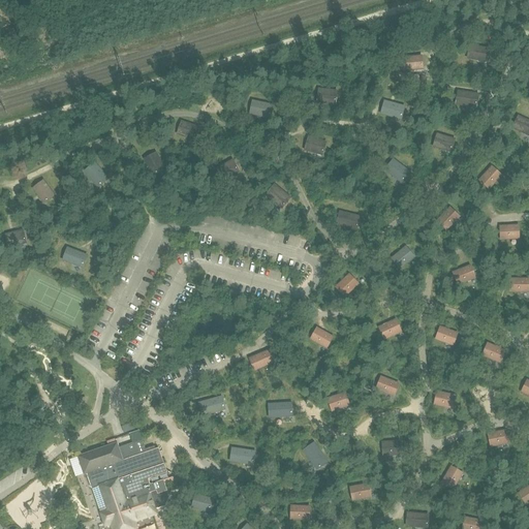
[(491,50),(470,45),(467,59),(488,62),(491,50)]
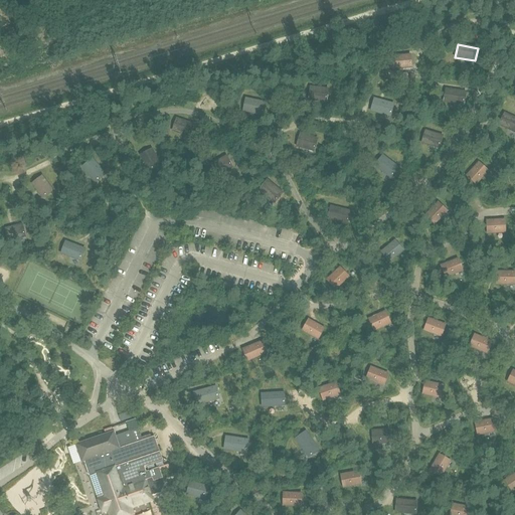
[(410,54),(390,56),(391,69),(411,67),(410,54)]
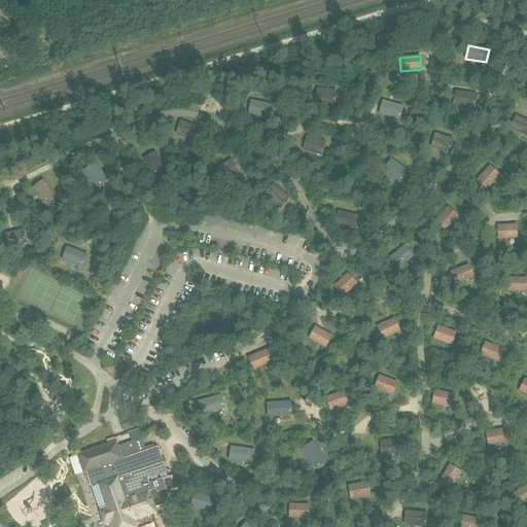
[(335,104),(336,91),(317,90),(316,102),(335,104)]
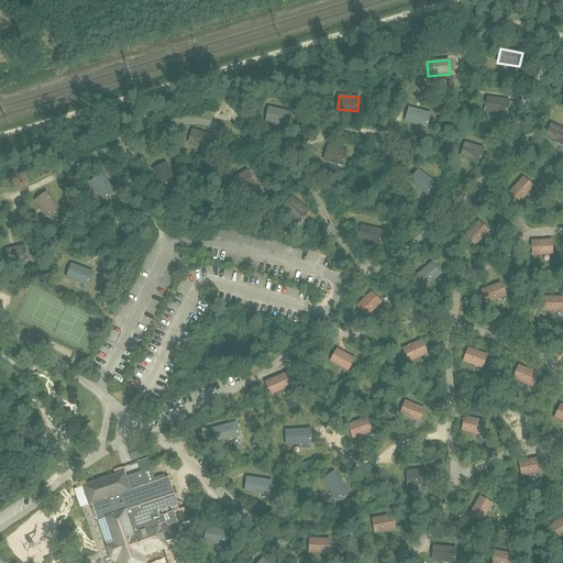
[(509,101),(487,98),(485,111),(507,114),(509,101)]
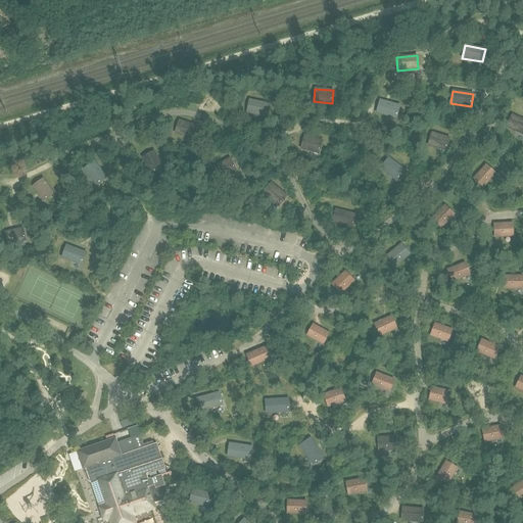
[(267,117),(270,104),(249,100),(247,113),(267,117)]
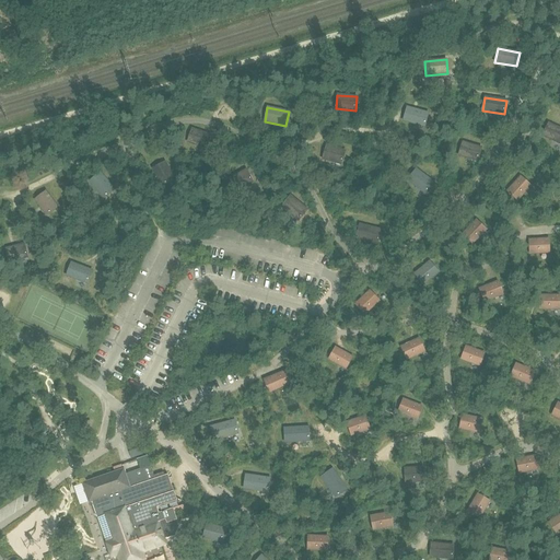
[(429,114),(407,107),(404,121),(424,127),(429,114)]
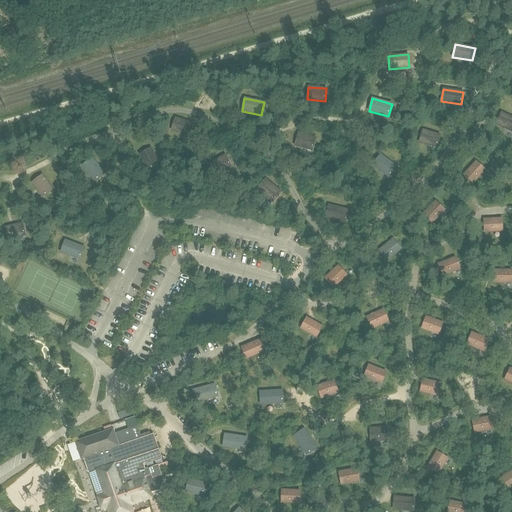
[(511,117),(502,113),(496,124),(511,131),(511,117)]
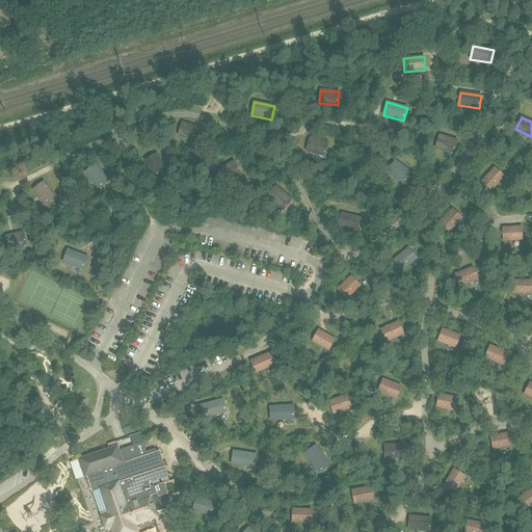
[(201,129),(183,123),(179,135),(196,141),(201,129)]
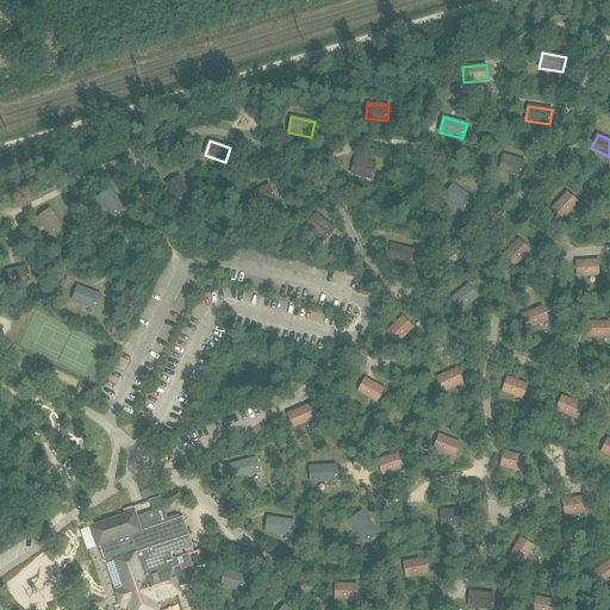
[(500,169),(520,175),(524,161),(504,155),(500,169)]
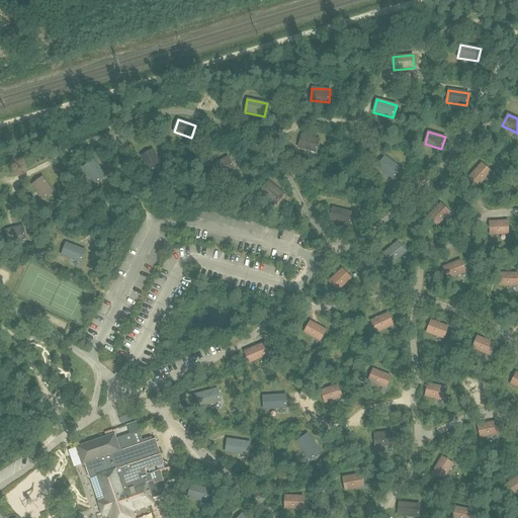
[(320,140),(303,135),(298,148),(316,153),(320,140)]
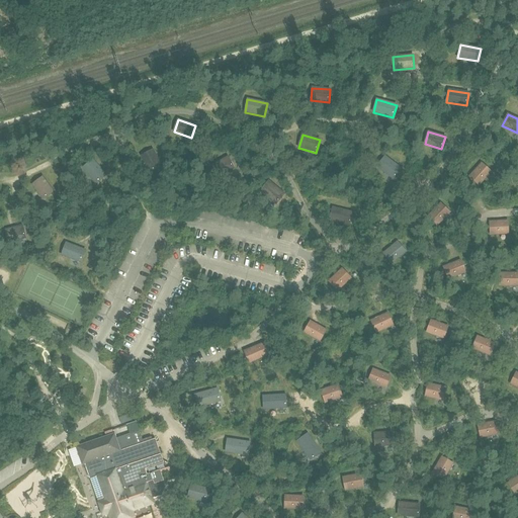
[(142,156),(150,172),(162,166),(153,150),(142,156)]
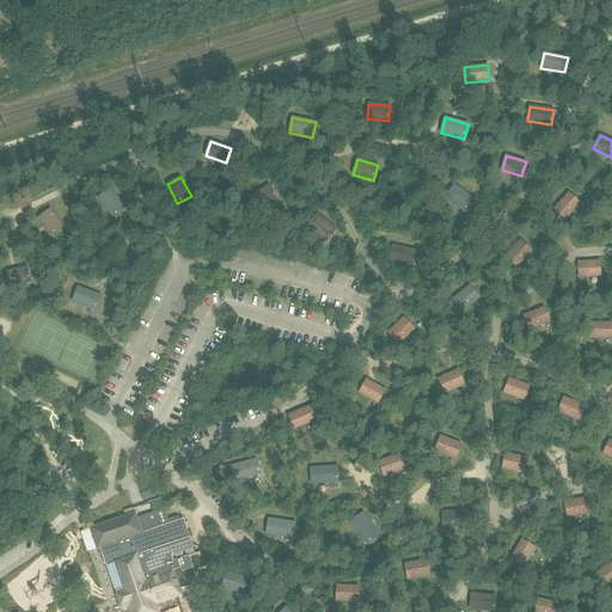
[(258,209),(276,199),(269,185),(251,196),(258,209)]
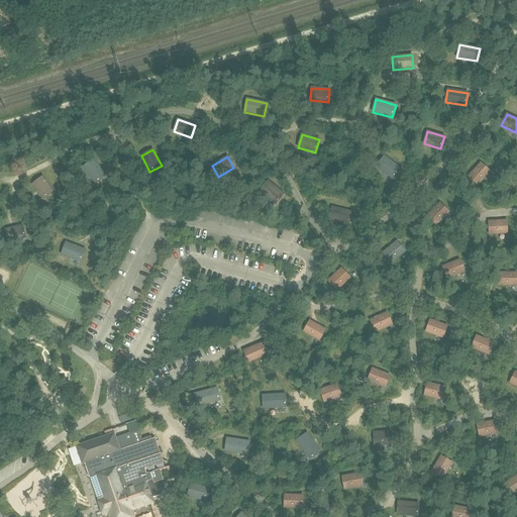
[(385,157),(377,167),(393,179),(400,169),(385,157)]
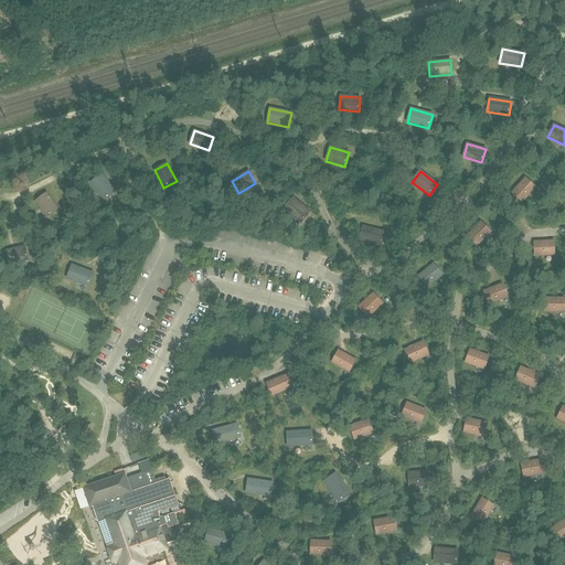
[(102,174),(91,183),(105,200),(116,191),(102,174)]
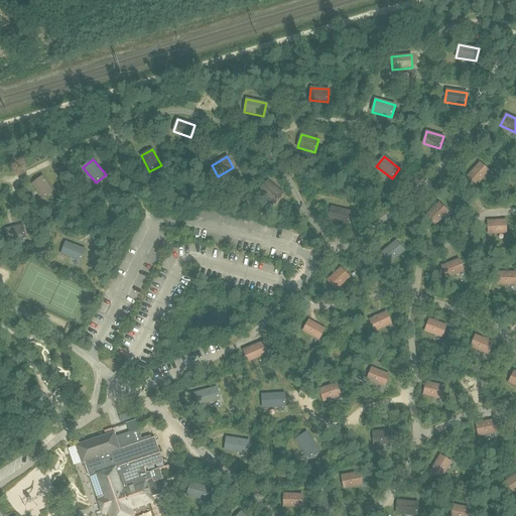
[(480,162),(468,175),(478,184),(490,171),(480,162)]
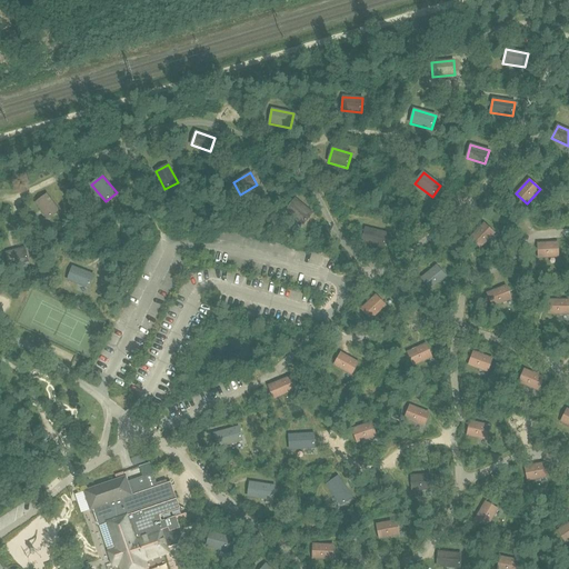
[(59,210),(47,195),(36,203),(48,219),(59,210)]
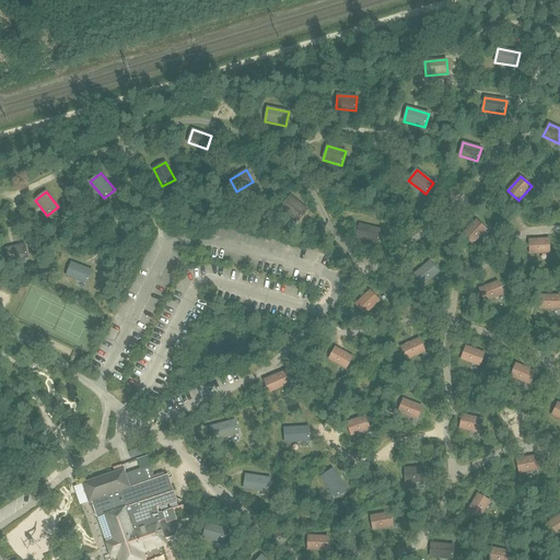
[(291,196),(282,207),(299,221),(307,210),(291,196)]
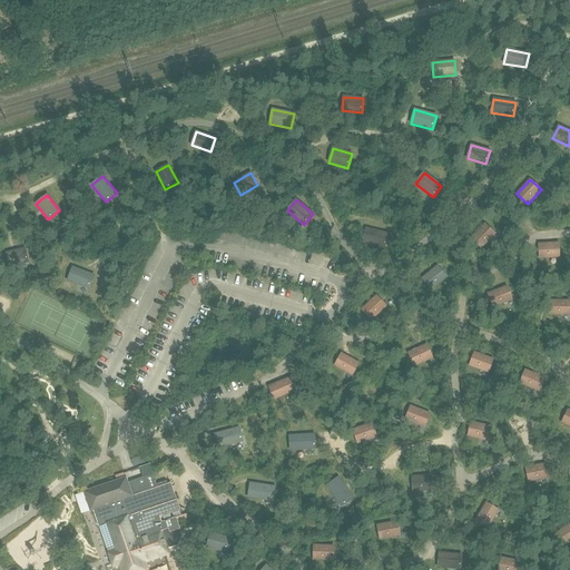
[(485,224),(471,238),(482,248),(495,234),(485,224)]
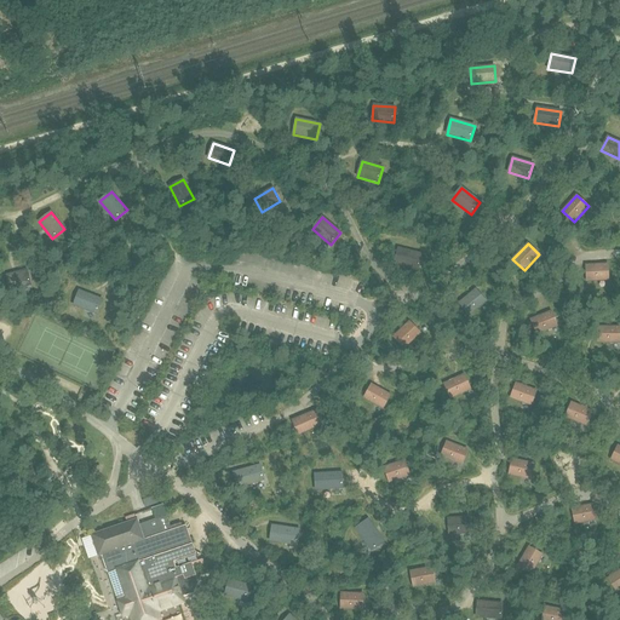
[(399,248),(395,264),(418,270),(422,254),(399,248)]
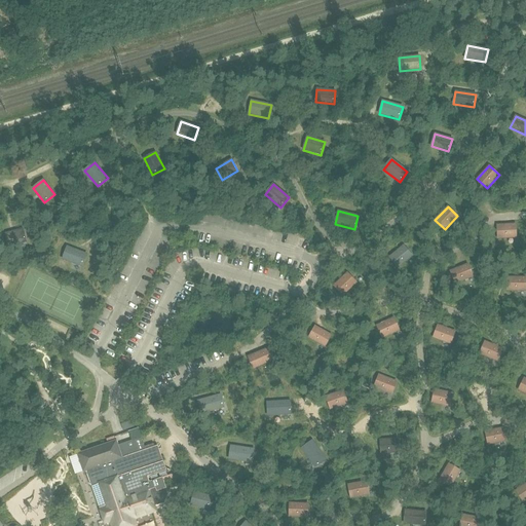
[(516,224),(497,225),(498,238),(517,237),(516,224)]
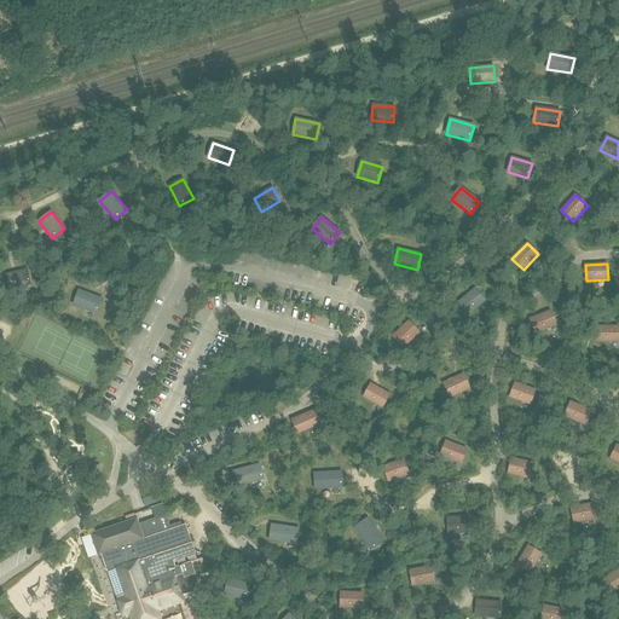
[(32,284),(27,270),(6,276),(11,290),(32,284)]
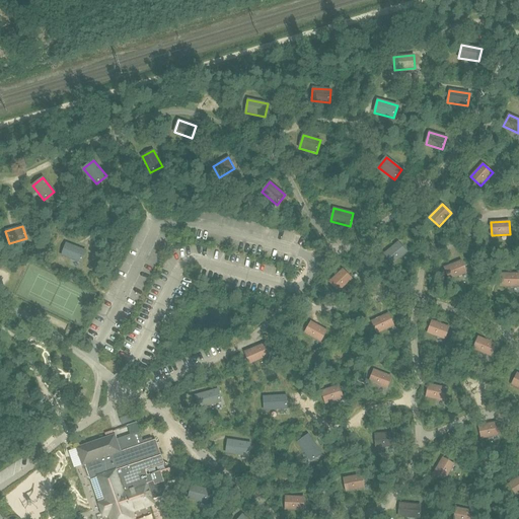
[(398,242),(385,254),(393,264),(406,252),(398,242)]
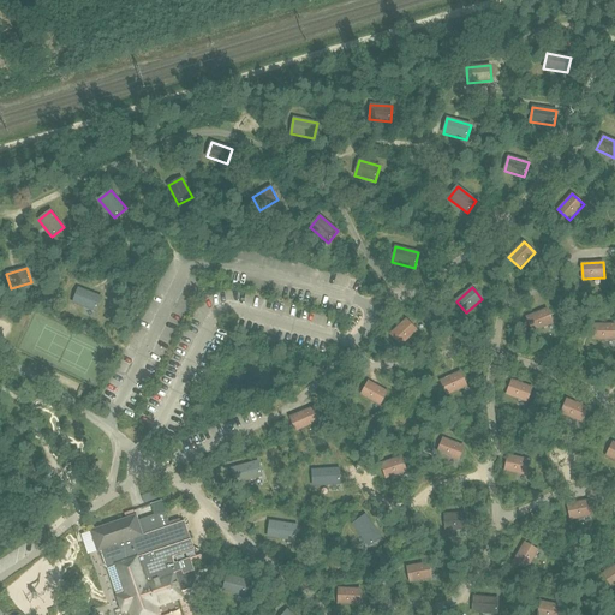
[(101,297),(78,288),(73,303),(96,311),(101,297)]
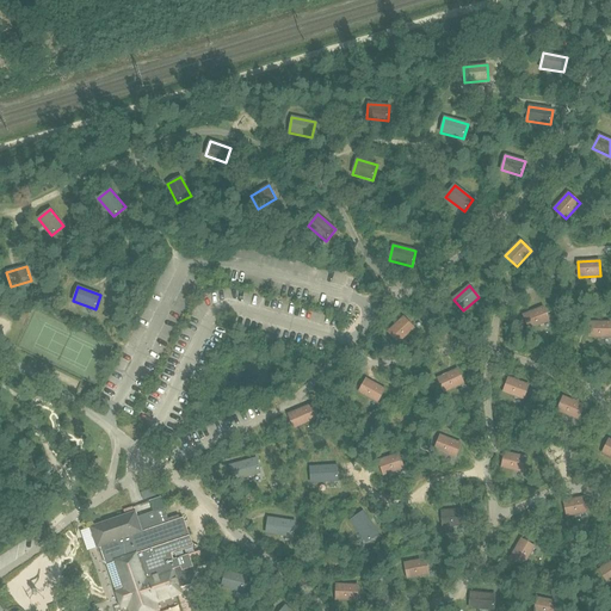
[(543,307),(524,315),(529,329),(549,321),(543,307)]
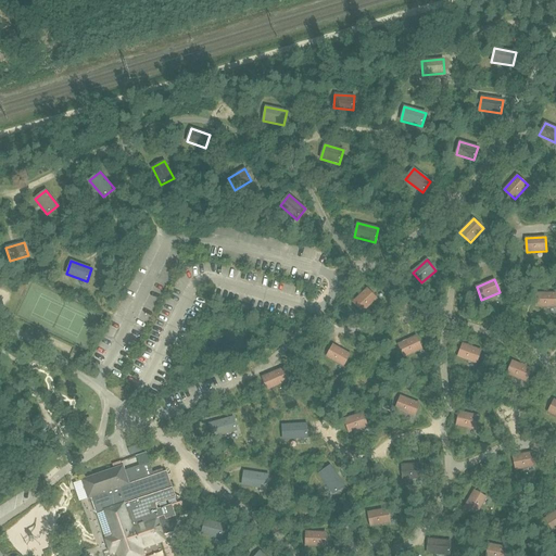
[(367,289),(354,302),(364,312),(377,299),(367,289)]
